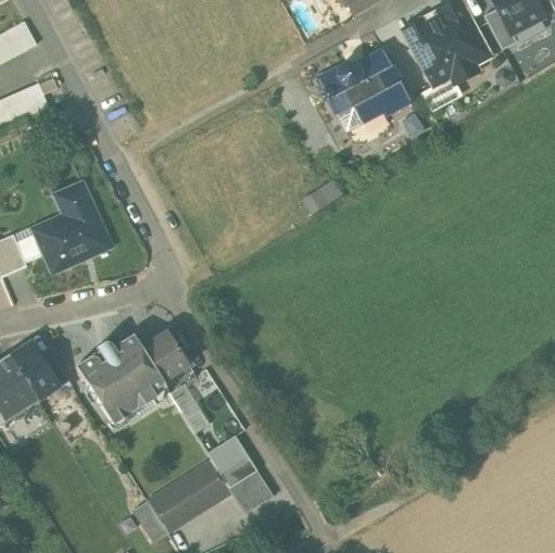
[(353,0),(348,3),(354,15),(380,0),(353,0)]
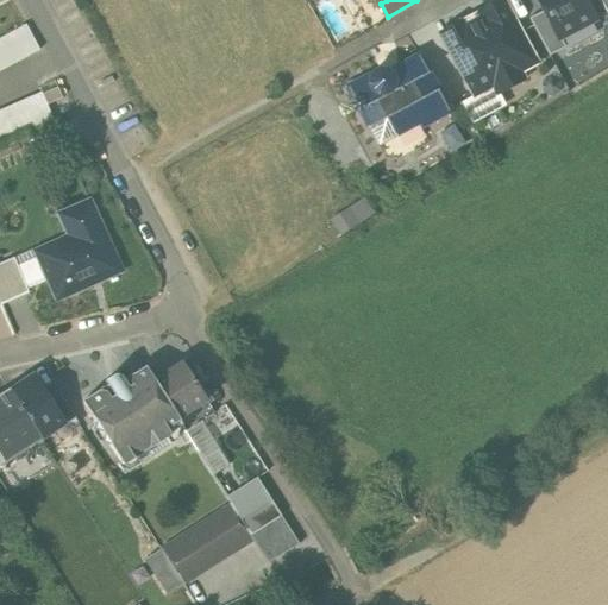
[(501,0),(478,12),(481,18),(467,26),(464,20),(442,32),(475,95),(494,84),(496,92),(500,92),(524,80),(524,76),(521,70),(538,62),(505,0),(501,0)]
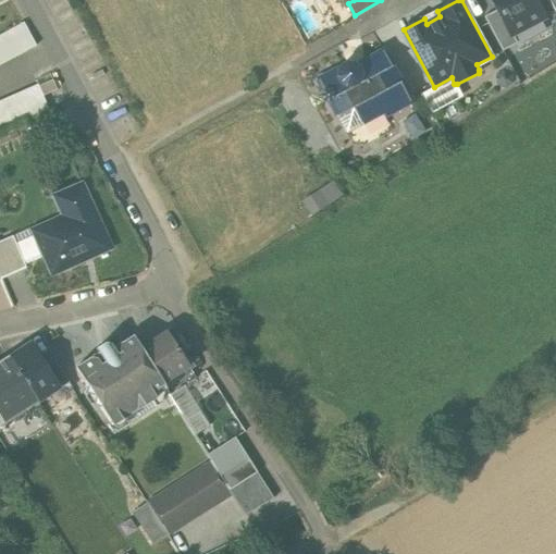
[(544,15),(535,0),(493,0),(497,9),(511,34),(513,33),(544,15)]
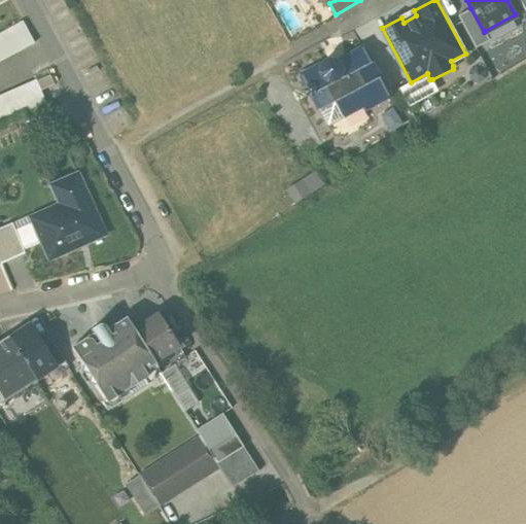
[(484,32),(470,8),(458,14),(476,47),(490,39),(485,31),(484,32)]
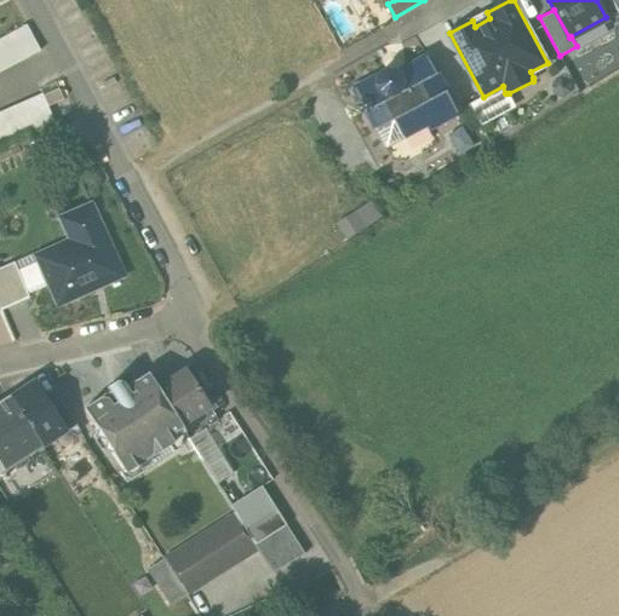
[(27,23),(0,38),(0,70),(40,49),(27,23)]
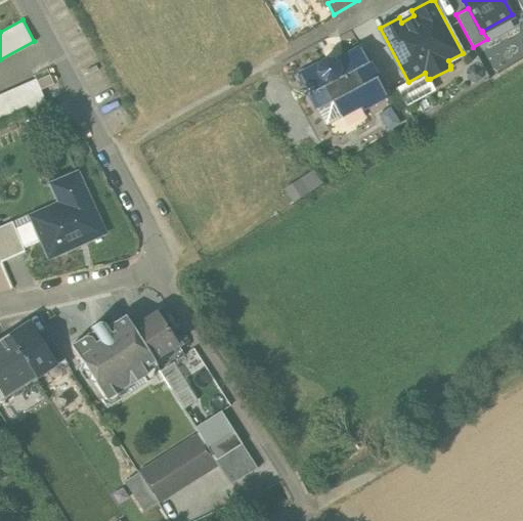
[(361,47),(338,59),(338,61),(335,59),(333,58),(330,57),(327,57),(324,58),(321,59),(319,61),(318,64),(317,67),(315,66),(300,74),(305,84),(303,88),(305,93),(310,93),(318,109),(333,100),(340,114),(360,102),(362,106),(386,94),(361,47)]
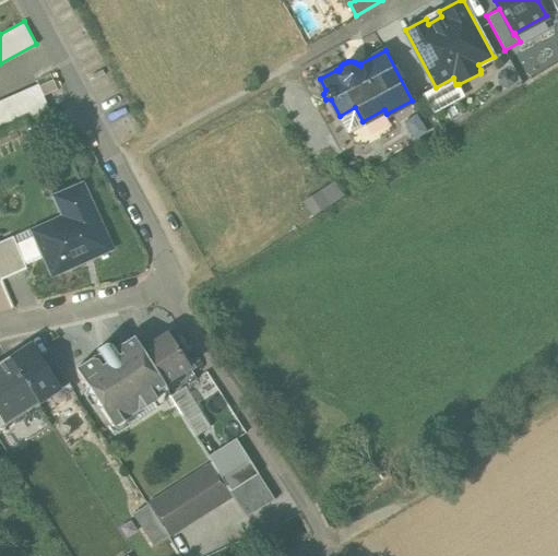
[(38,83),(0,99),(0,128),(49,107),(44,94),(58,89),(54,79),(39,85),(38,83)]
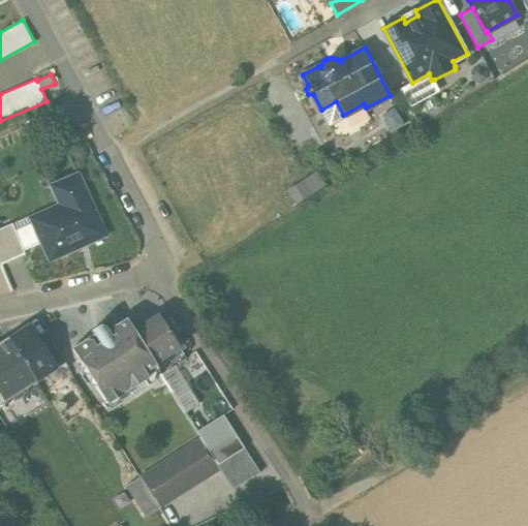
[(317,171),(287,190),(297,205),(327,185),(317,171)]
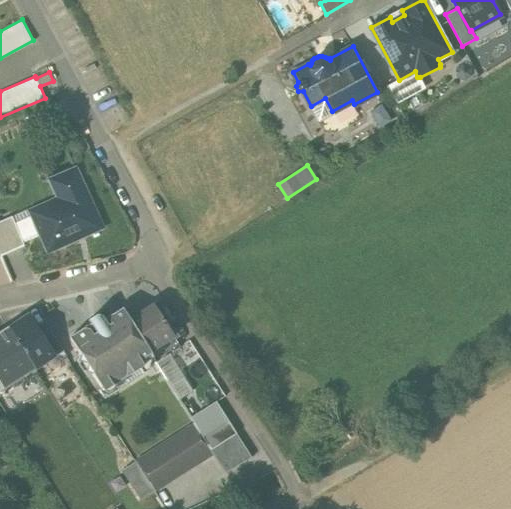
[(76,167),(53,177),(63,200),(31,215),(48,251),(103,227),(76,167)]
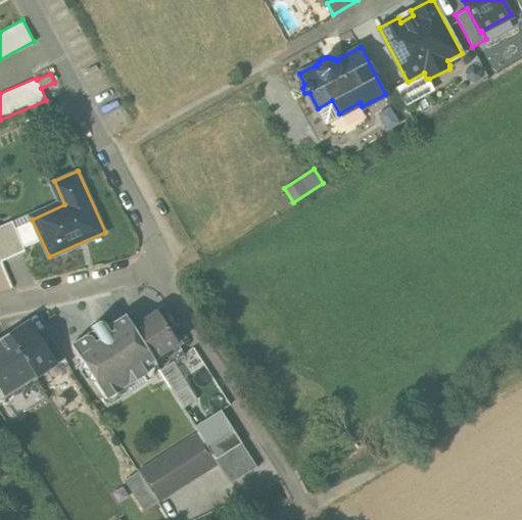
[(12,220),(0,225),(0,254),(2,261),(25,250),(12,220)]
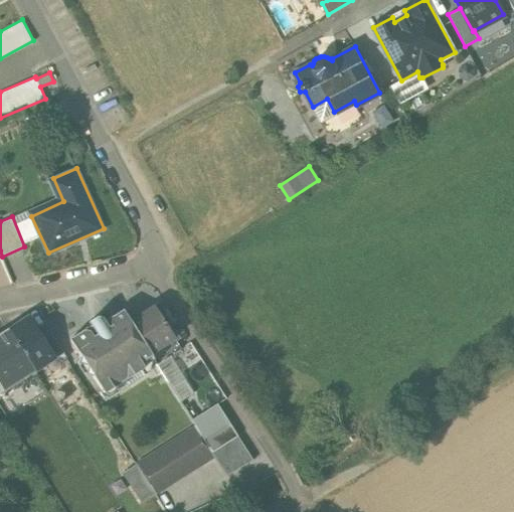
[(182,347),(155,305),(130,321),(151,353),(161,346),(168,356),(182,347)]
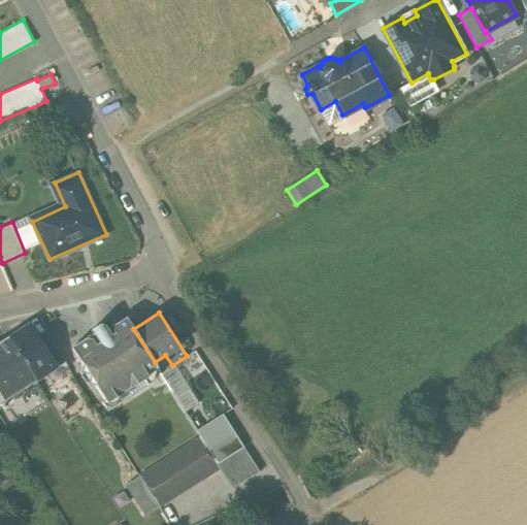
[(99,325),(93,329),(93,328),(91,329),(94,333),(72,347),(84,364),(83,371),(89,372),(91,375),(90,383),(96,384),(107,401),(111,406),(151,382),(147,376),(147,375),(144,371),(156,364),(155,362),(133,329),(125,318),(106,329),(104,326),(99,325)]
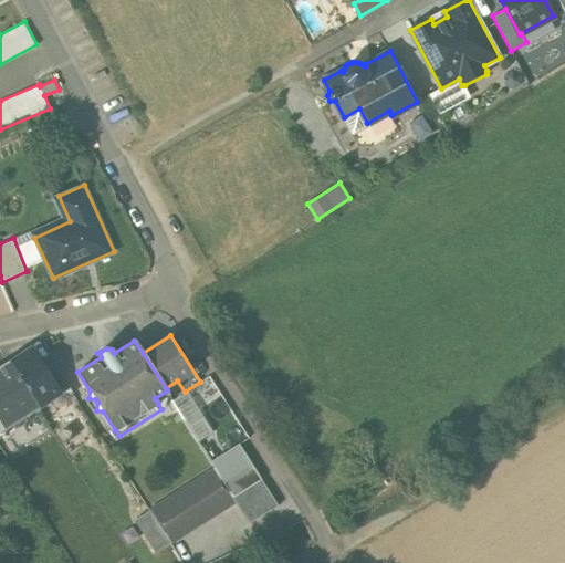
[(43,368),(31,348),(10,362),(34,400),(39,407),(60,394),(43,368)]
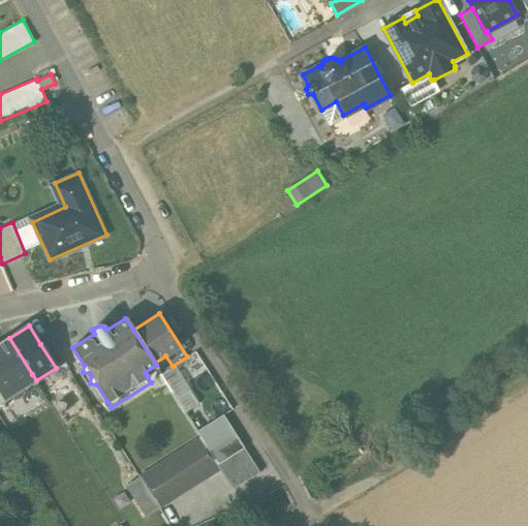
[(32,374),(9,338),(0,343),(0,392),(1,394),(2,393),(32,374)]
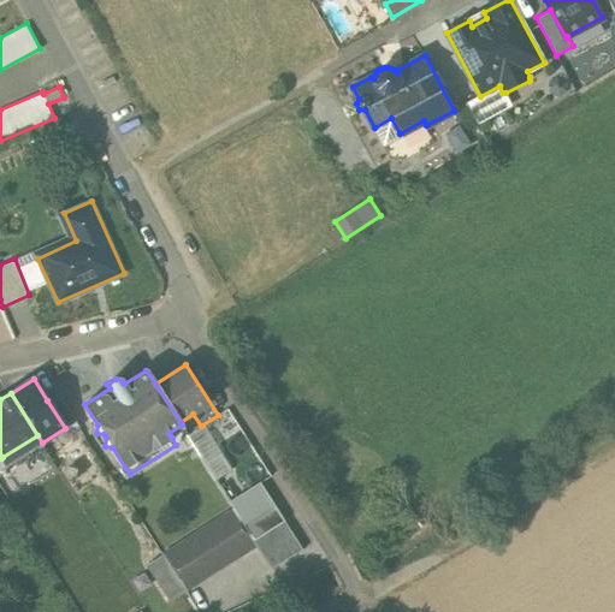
[(77,420),(59,393),(47,400),(65,428),(77,420)]
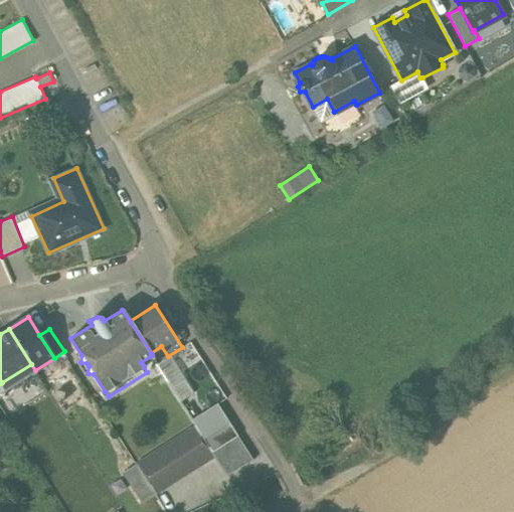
[(1,383),(0,381),(0,403),(8,416),(20,409),(2,382),(1,383)]
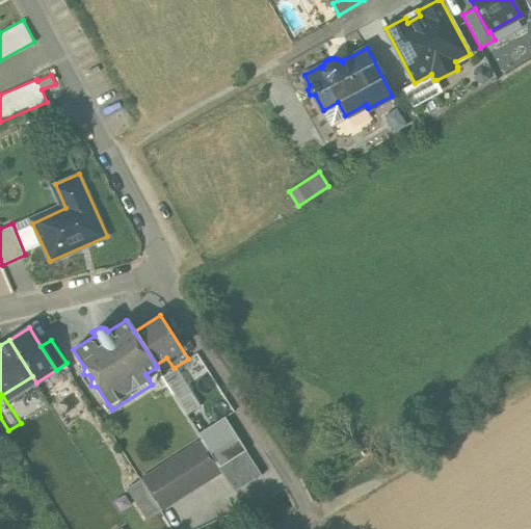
[(224,416),(198,432),(203,440),(211,452),(237,435),(224,416)]
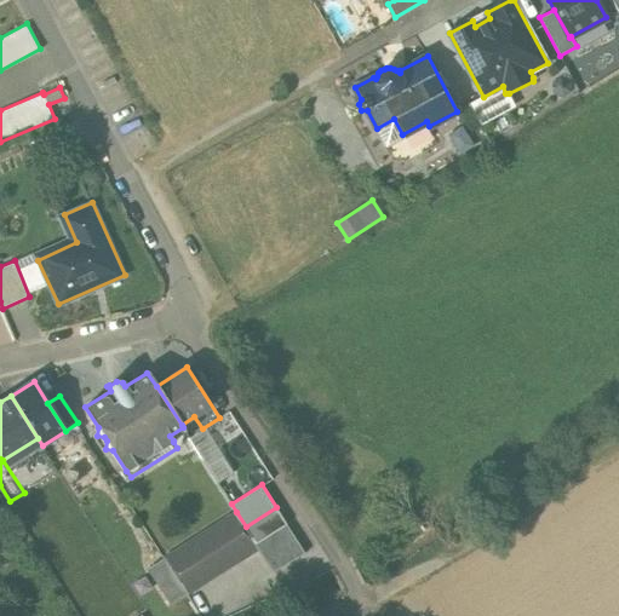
[(236,512),(165,558),(187,592),(259,546),(257,542),(246,527),(236,512)]
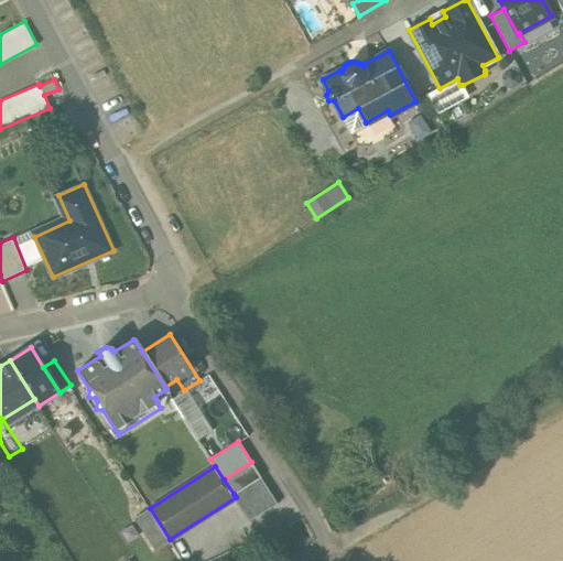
[(261,476),(234,494),(236,497),(250,519),(278,503),(261,476)]
